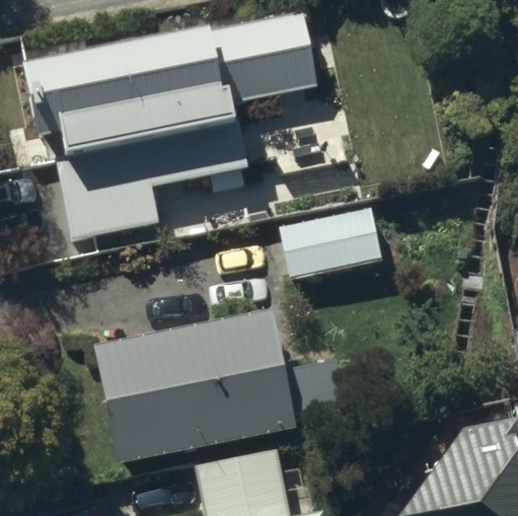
[(211,21),(25,57),(40,133),(51,130),(72,238),(160,222),(153,187),(212,175),(215,193),(246,187),(243,168),(279,161),(282,174),(347,162),(343,139),(349,138),(344,111),(337,112),(335,100),(323,102),(317,72),(336,69),(329,38),(308,42),(302,12),(213,29),(211,21)]
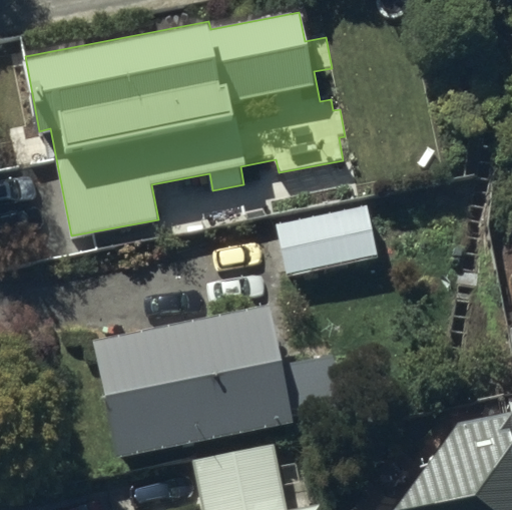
[(278,222),(288,275),(377,256),(368,205),(278,222)]
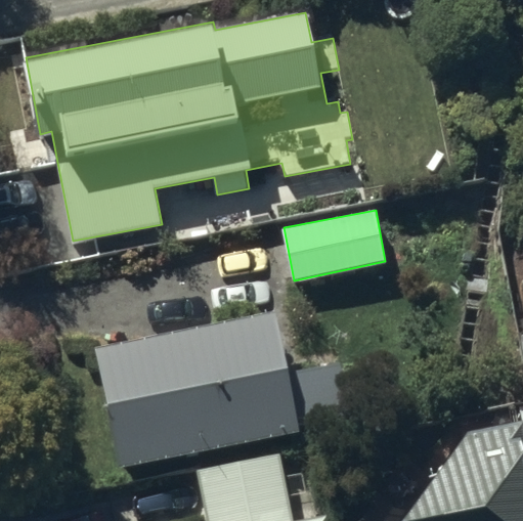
[(276,312),(95,346),(117,465),(303,430),(301,421),(348,411),(339,363),(288,373),(276,312)]
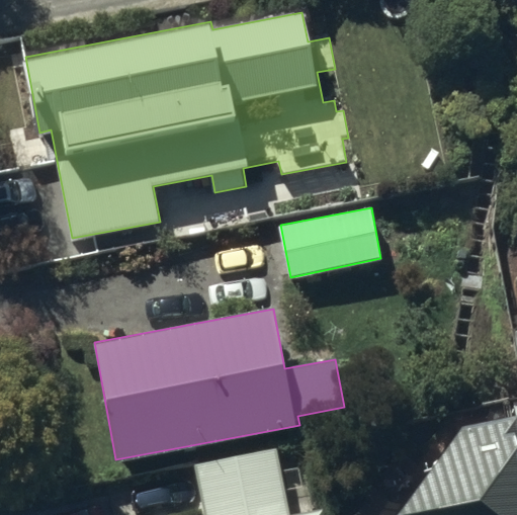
[(516,414),(460,426),(426,473),(394,453),(356,514),(516,514),(516,414)]
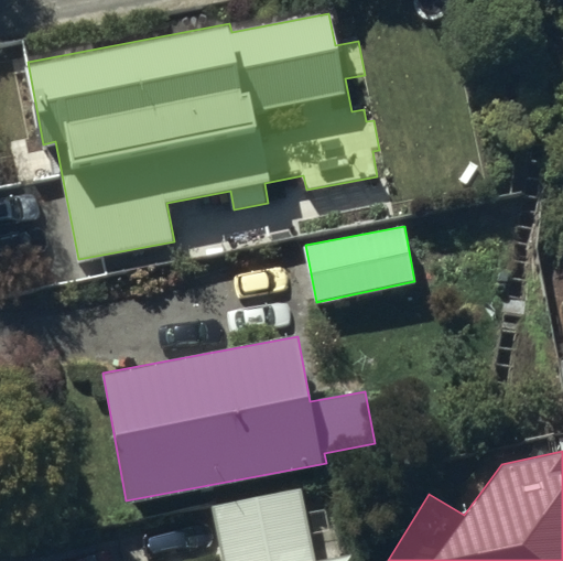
[(301,488),(213,505),(223,560),(344,560),(349,552),(314,559),(301,488)]
